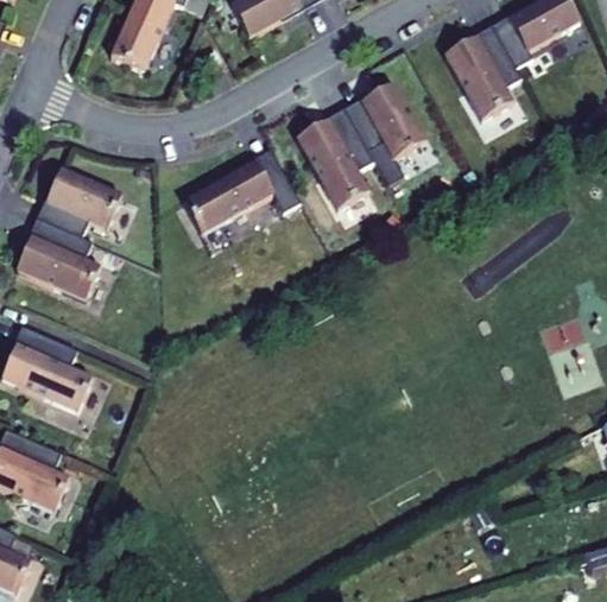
[(134,0),(111,55),(144,70),(174,2),(182,6),(184,0),(134,0)]
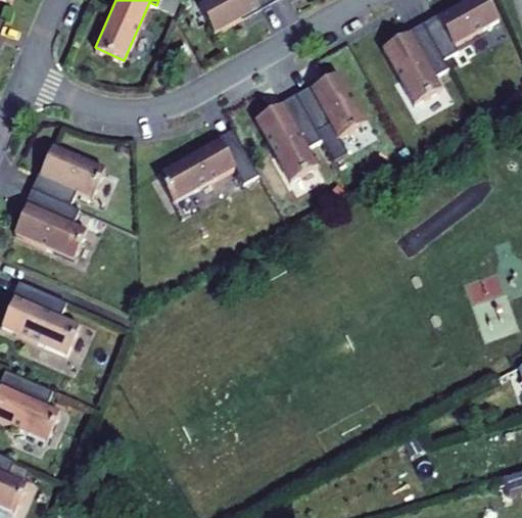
[(258,5),(267,0),(205,0),(198,4),(214,32),(258,6),(258,5)]
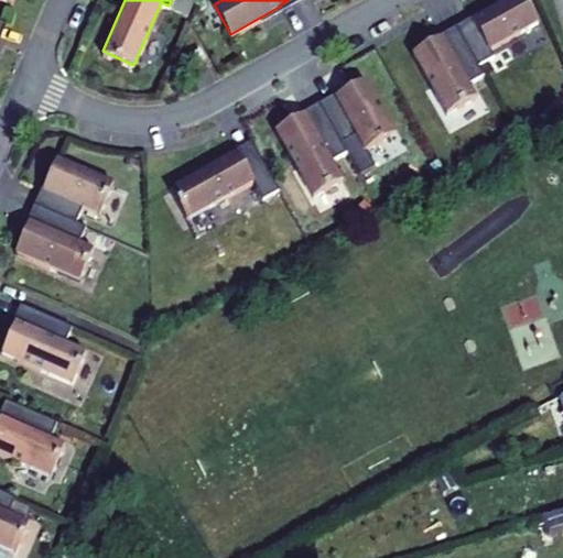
[(489,47),(537,21),(524,0),(502,0),(471,18),(472,20),(457,29),(477,64),(494,55),(489,47)]
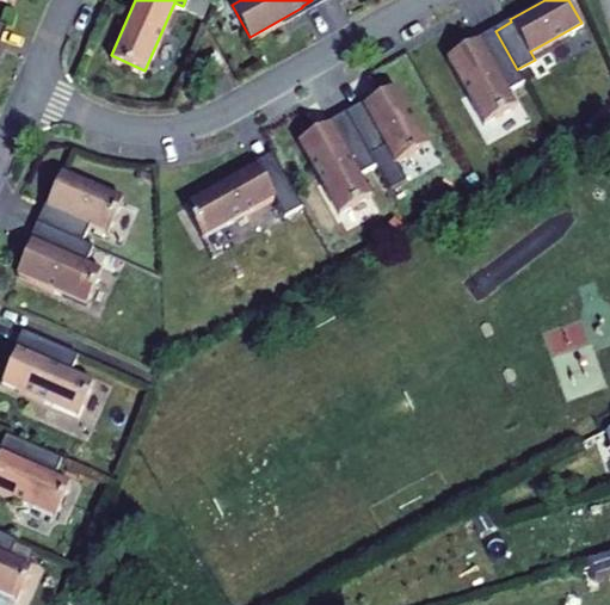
[(482,122),(515,104),(506,90),(523,80),(517,69),(495,31),(479,39),(478,38),(445,55),(482,122)]
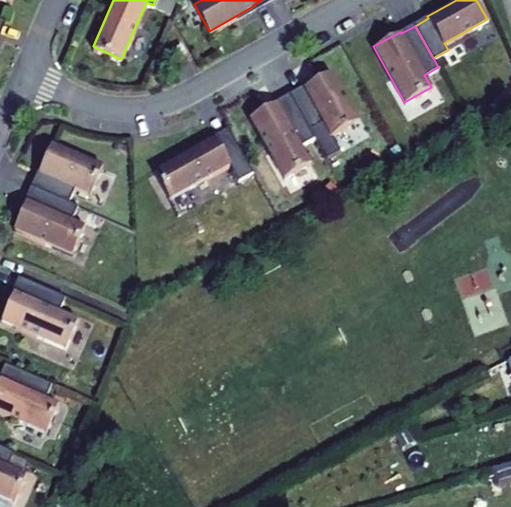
[(163,48),(167,57),(184,48),(179,39),(163,48)]
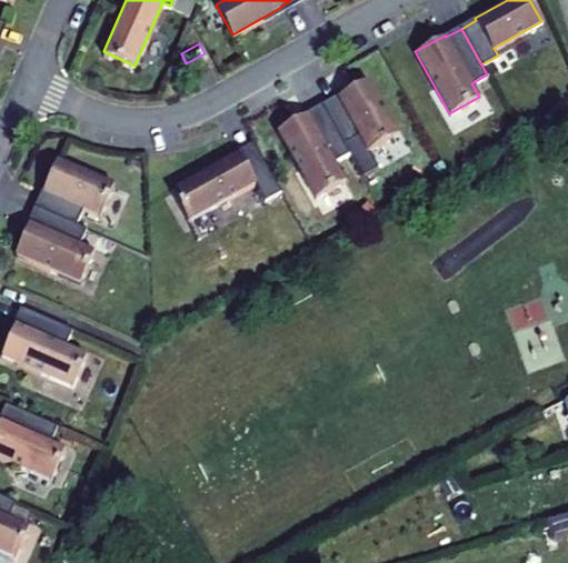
[(358,134),(367,150),(397,133),(367,79),(337,96),(338,98),(322,106),(342,142),(358,134)]
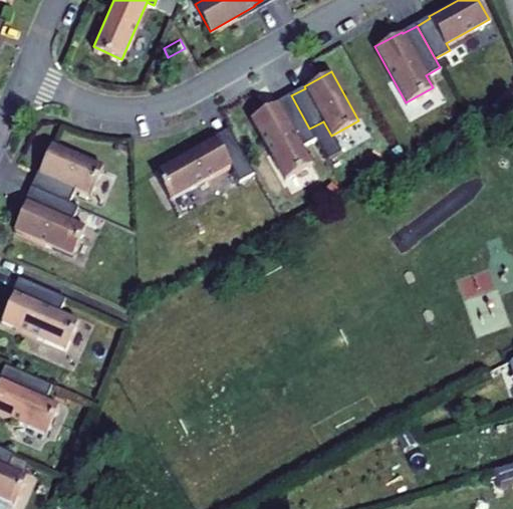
[(284,178),(310,163),(300,145),(314,137),(309,129),(291,95),(277,103),(276,101),(250,116),(284,178)]
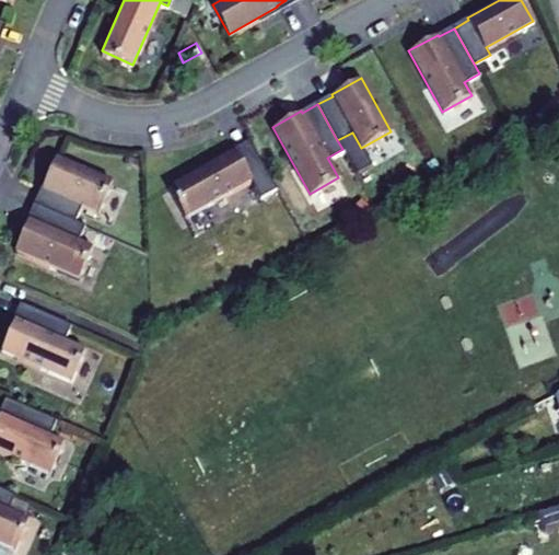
[(249,178),(259,196),(276,187),(251,142),(235,150),(234,149),(167,186),(184,215),(249,178)]
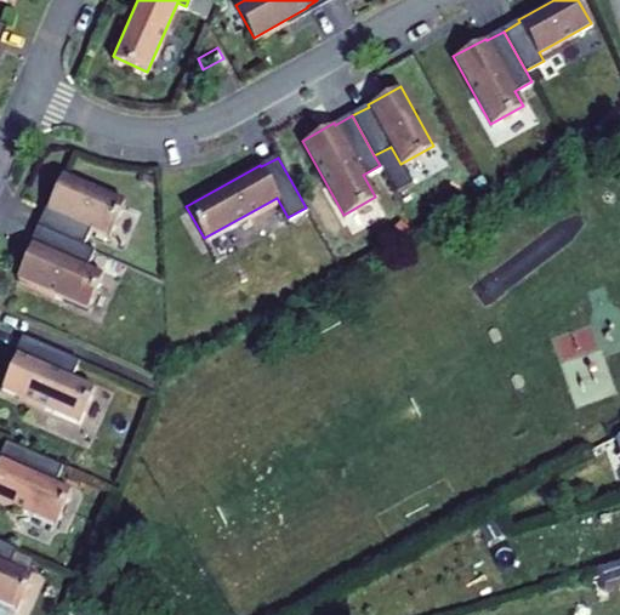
[(40,225),(81,243),(89,226),(108,234),(124,200),(61,171),(46,206),(49,208),(40,225)]
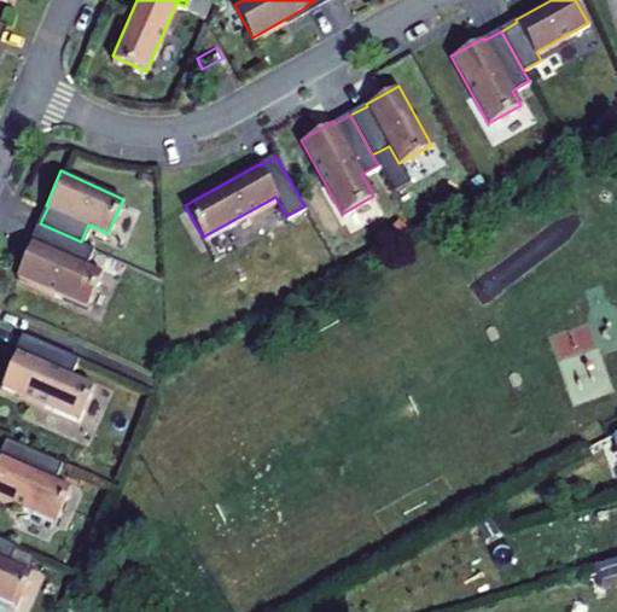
[(16,274),(85,304),(100,270),(85,263),(92,246),(81,242),(40,223),(33,242),(30,240),(16,274)]
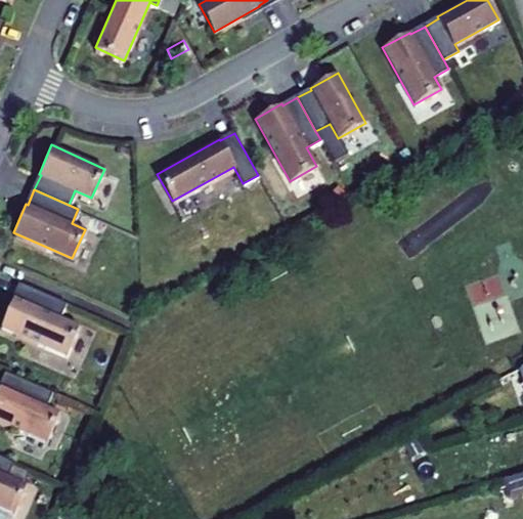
[(0,326),(66,354),(78,326),(59,316),(66,301),(22,282),(14,297),(12,296),(0,326)]
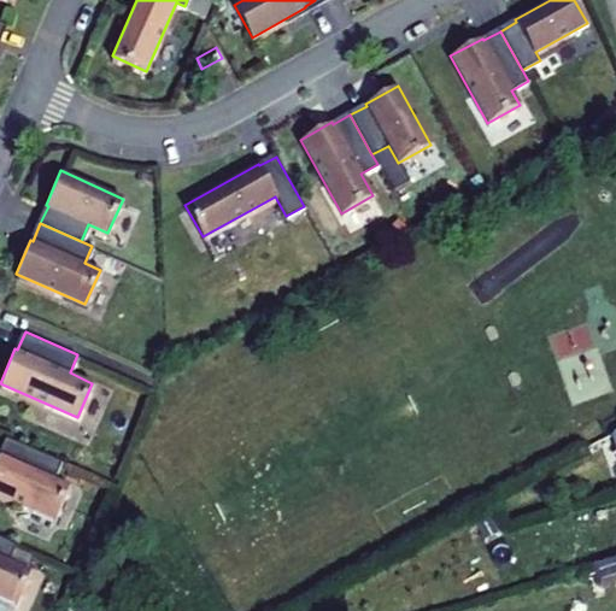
[(0,493),(53,518),(69,485),(53,477),(60,459),(9,436),(0,454),(0,493)]
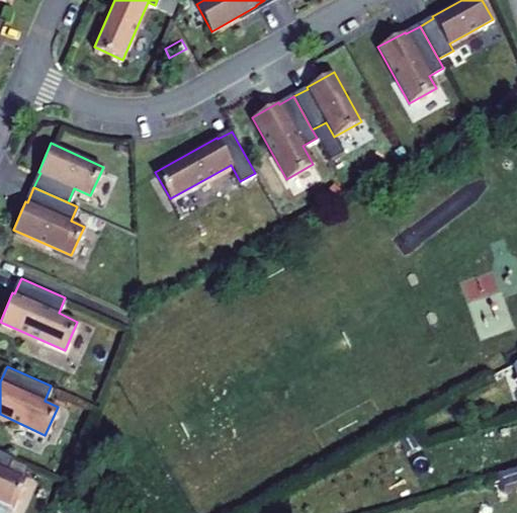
[(0,501),(12,507),(24,478),(5,469),(12,454),(0,448),(0,501)]
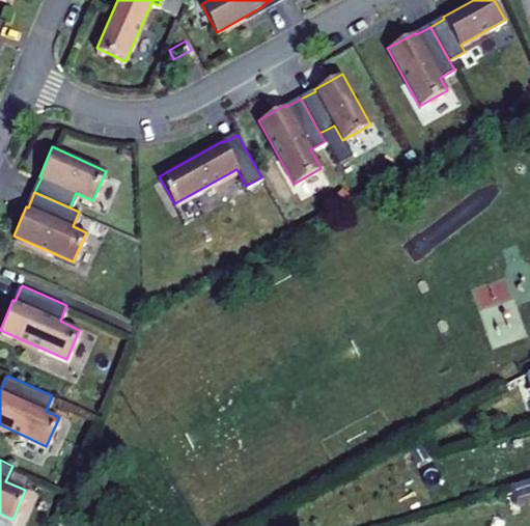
[(529,477),(511,485),(517,500),(529,495),(529,477)]
